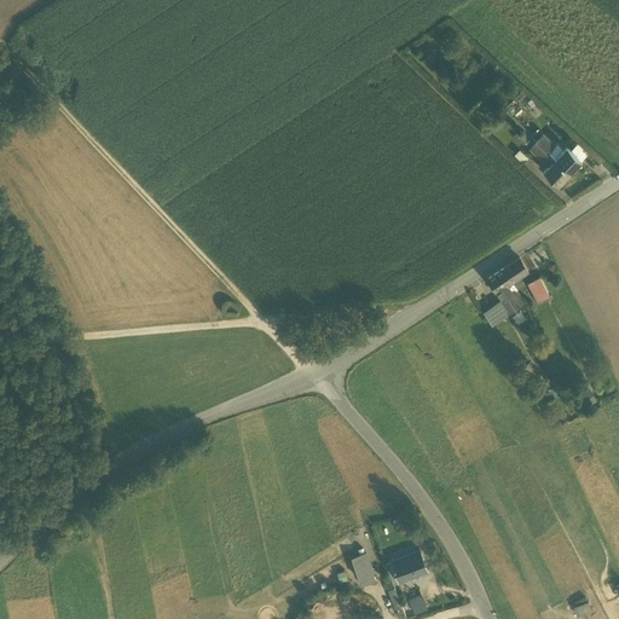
[(548,152),(533,139),(524,129),(518,137),(542,158),(548,152)]
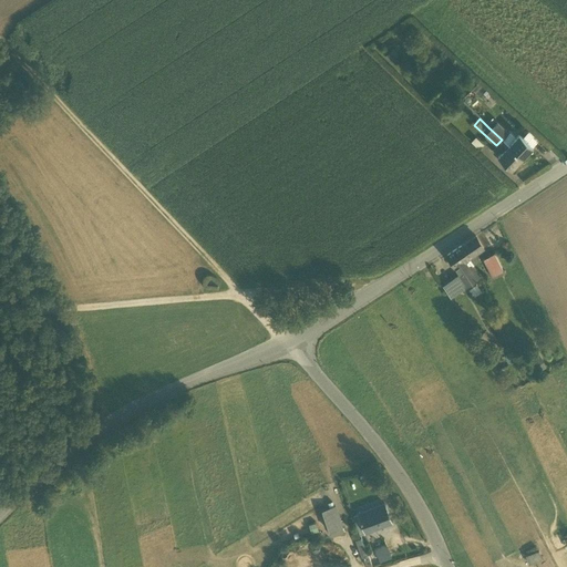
[(488,127),(502,140),(507,134),(496,124),(493,127),(491,125),(488,127)]
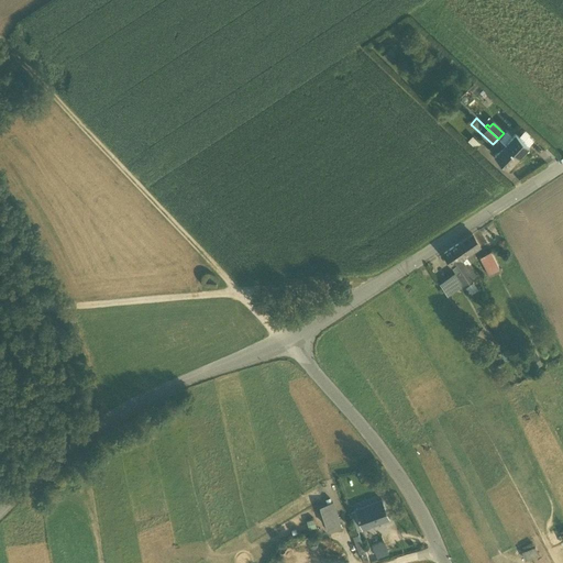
[(505,144),(511,138),(505,132),(504,133),(498,139),(505,144)]
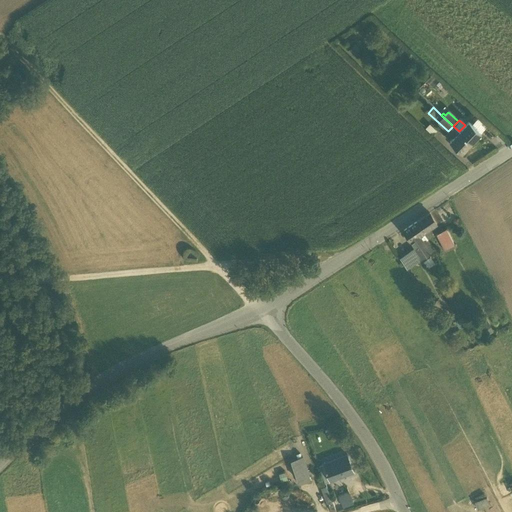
[(459,131),(472,143),(481,134),(468,122),(465,125),(459,131)]
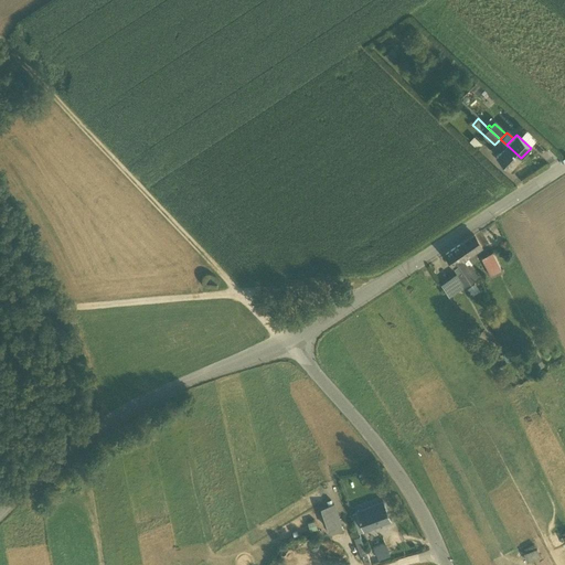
[(493,146),(500,151),(507,145),(500,139),(494,145),(493,146)]
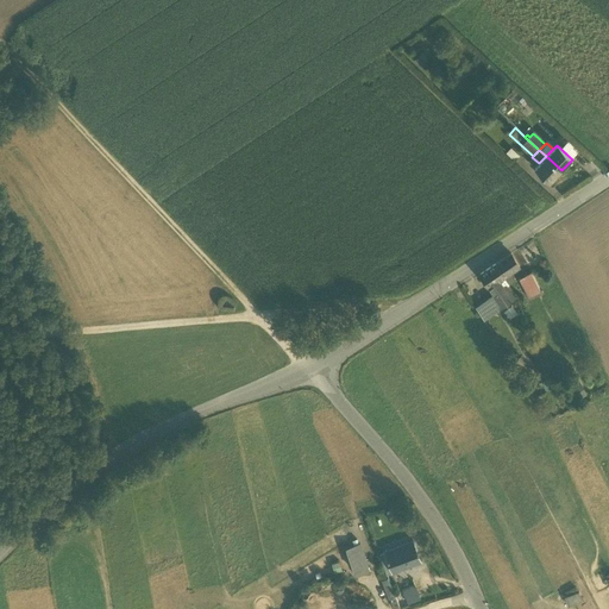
[(562,170),(546,156),(539,163),(535,168),(550,182),(562,170)]
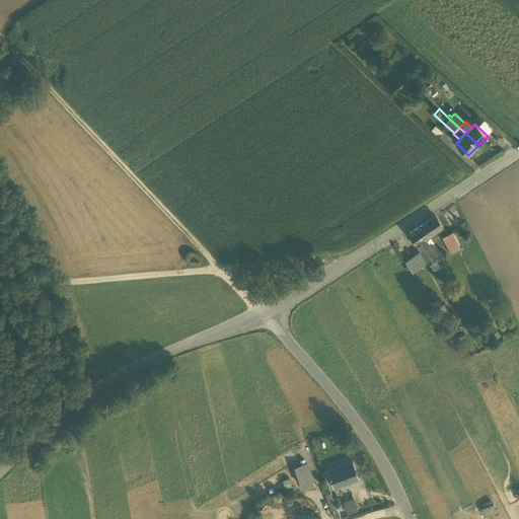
[(430,236),(436,232),(443,227),(435,216),(423,225),(430,236)]
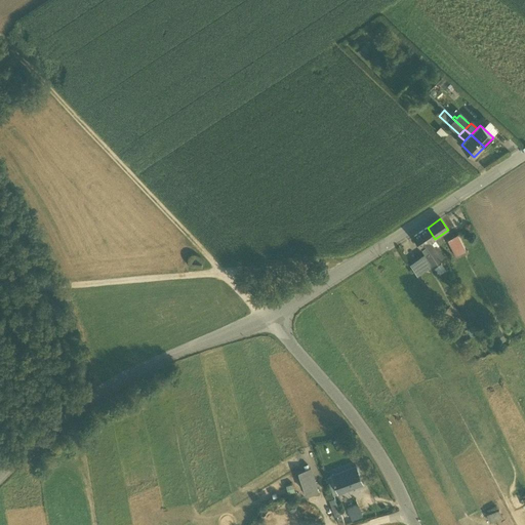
[(431,241),(435,239),(428,228),(414,236),(421,247),(431,241)]
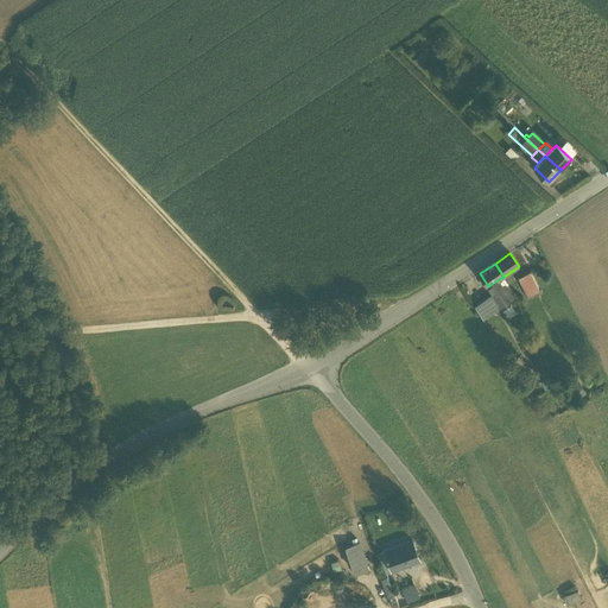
[(511,272),(504,277),(507,282),(505,283),(507,285),(515,279),(513,276),(512,272),(511,273),(511,272)]
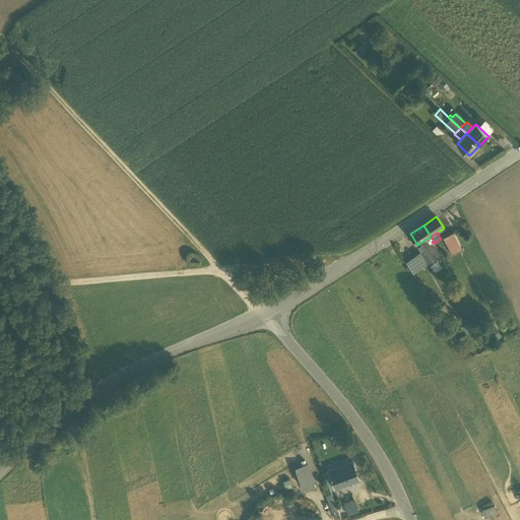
[(454,233),(444,238),(452,254),(462,249),(454,233)]
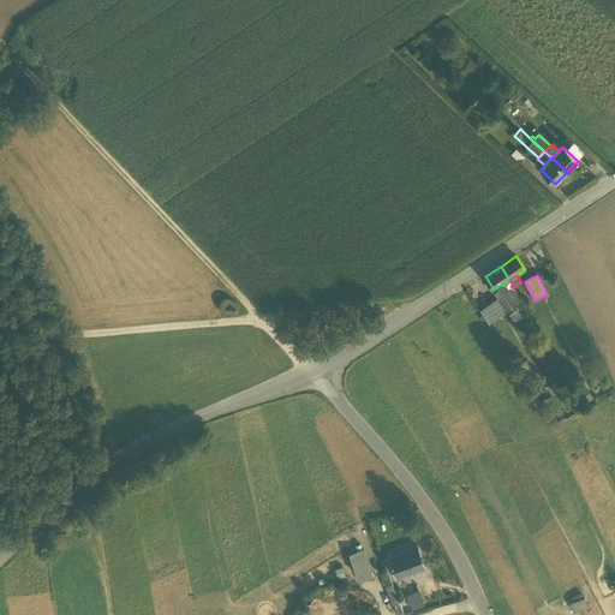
[(499,298),(511,291),(505,282),(494,290),(499,298)]
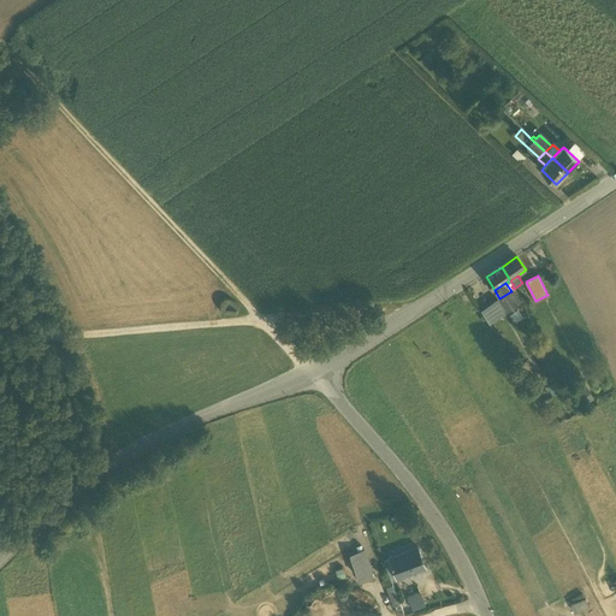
[(519,303),(511,291),(499,298),(496,301),(504,313),(508,311),(519,303)]
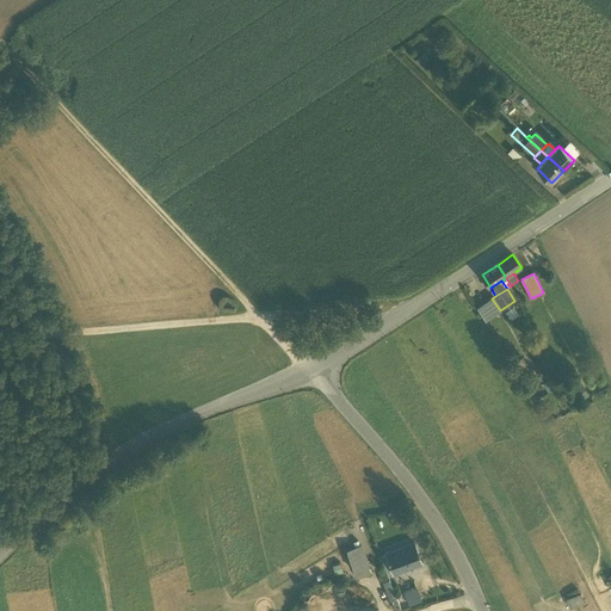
[(485,320),(500,310),(492,298),(477,308),(485,320)]
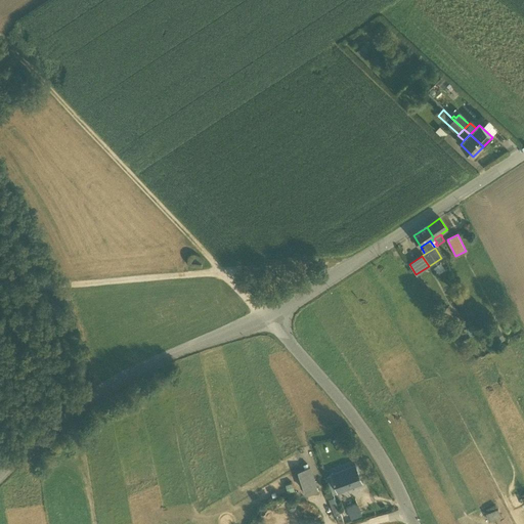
[(310,467),(297,471),(305,495),(318,491),(310,467)]
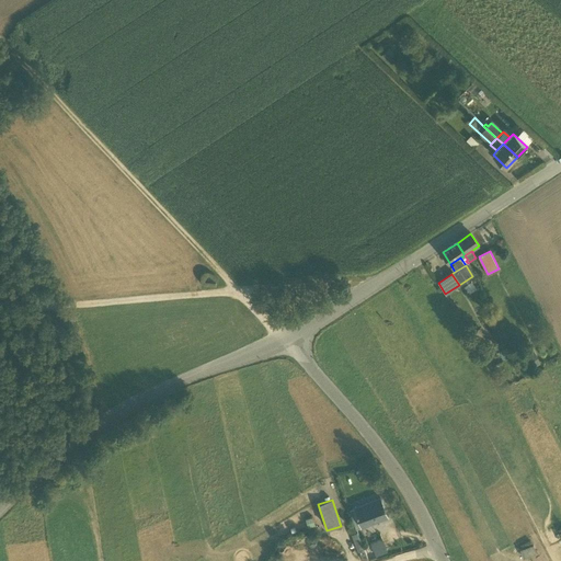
[(387,517),(381,500),(354,510),(362,527),(387,517)]
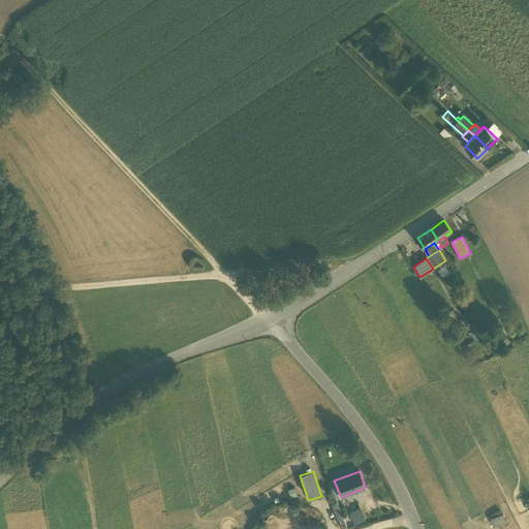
[(337,501),(331,504),(340,528),(342,528),(347,527),(337,501)]
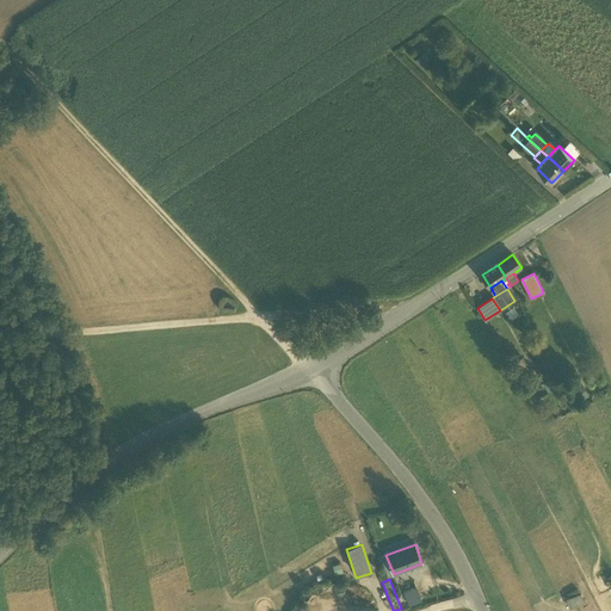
[(417,587),(402,593),(407,608),(421,603),(417,587)]
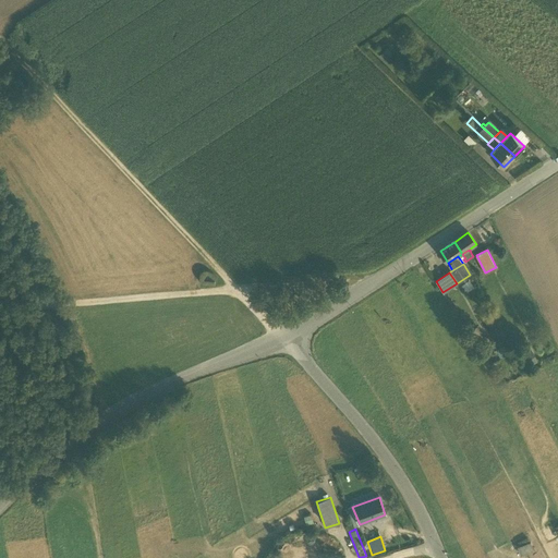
[(517,547),(520,556),(534,550),(531,542),(517,547)]
